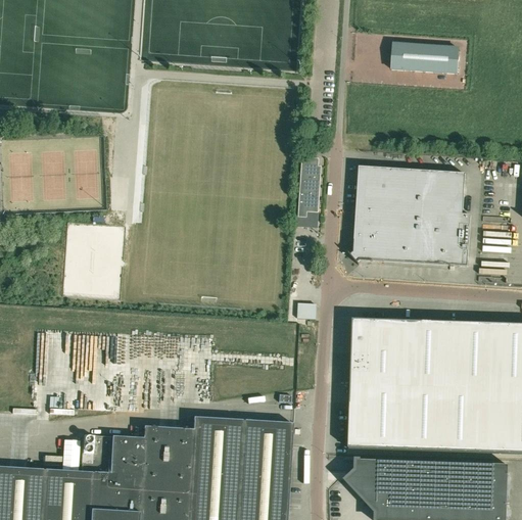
[(458,45),(392,41),(390,68),(457,73),(458,45)]
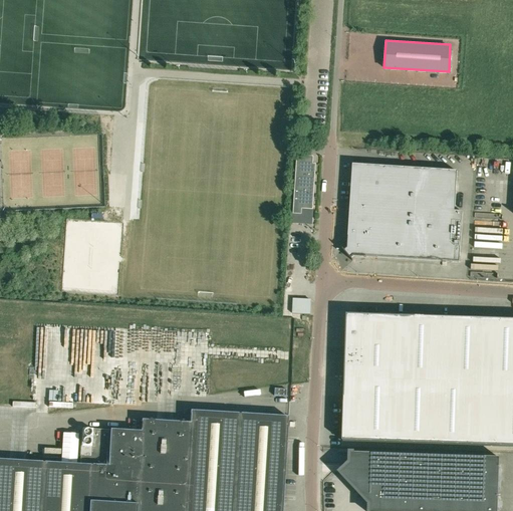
[(311,207),(314,161),(312,161),(312,154),(296,152),(292,211),(300,211),(301,206),(311,207)]
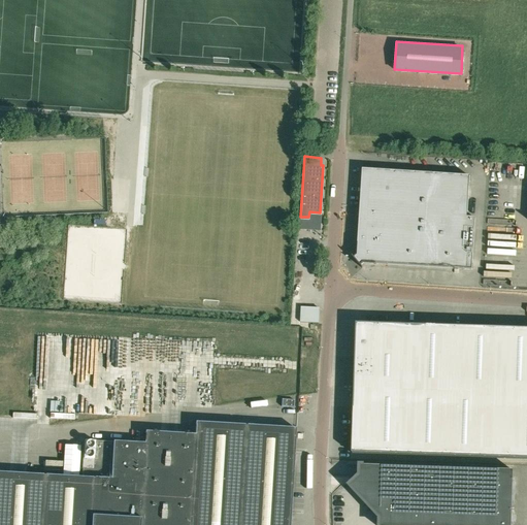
[(471,267),(474,216),(466,215),(468,173),(361,166),(356,253),(354,255),(352,253),(351,254),(361,265),(362,265),(360,262),(362,260),(471,267)]
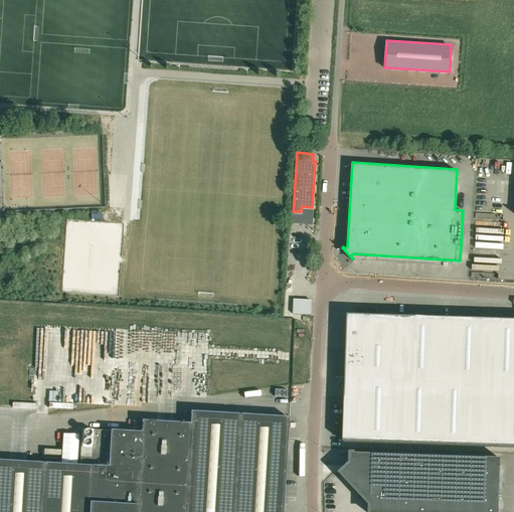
[(310,312),(311,297),(293,297),(292,312),(310,312)]
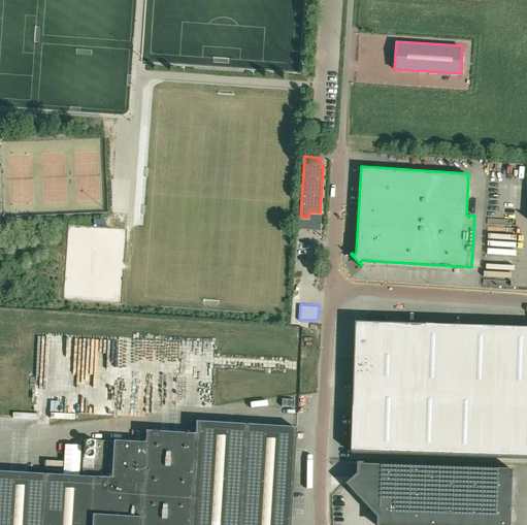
[(526,325),(516,326),(513,325),(448,323),(446,323),(425,323),(355,321),(352,450),(526,456),(526,325)]
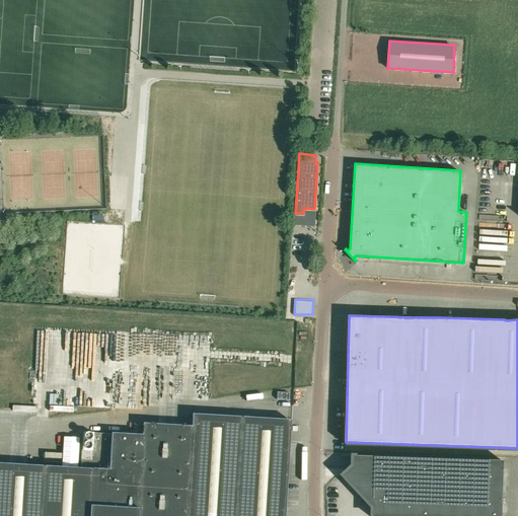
[(283,515),(290,419),(192,413),(191,425),(143,422),(142,433),(82,430),(79,466),(60,465),(60,459),(25,457),(24,463),(0,461),(0,515),(283,515)]
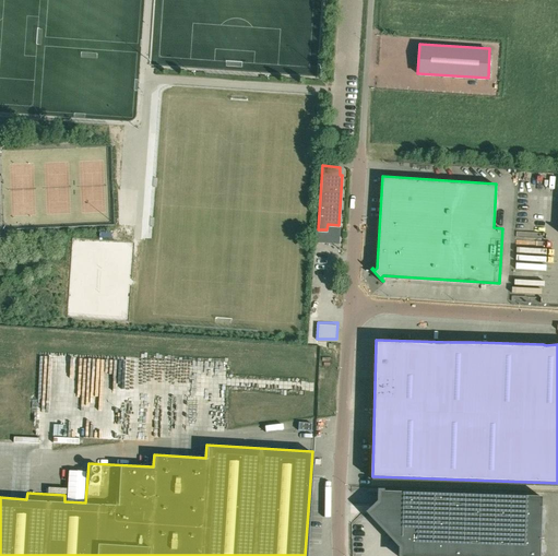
[(539,555),(542,496),(384,491),(384,488),(378,488),(378,500),(367,511),(400,546),(399,555),(539,555)]
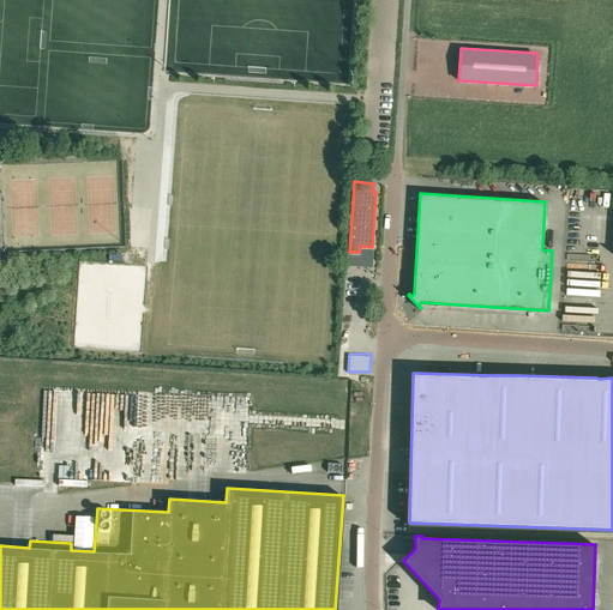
All buildings are outlined.
